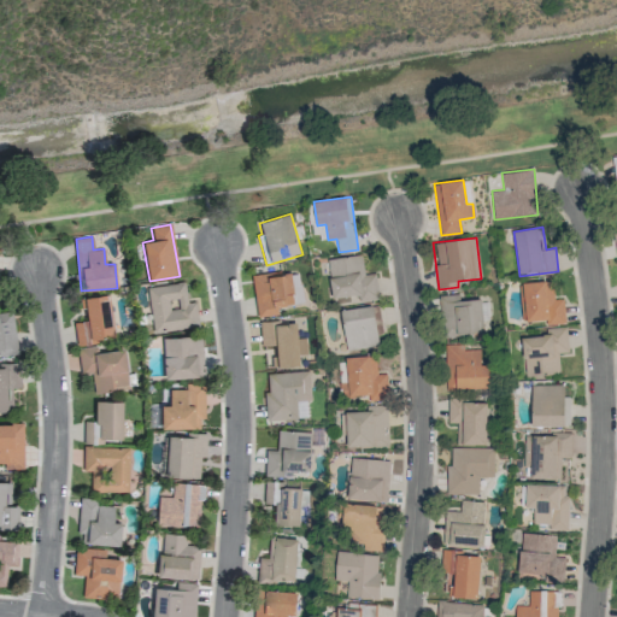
[(364,274),(362,254),(328,259),(333,301),(378,295),(376,272),(364,274)]
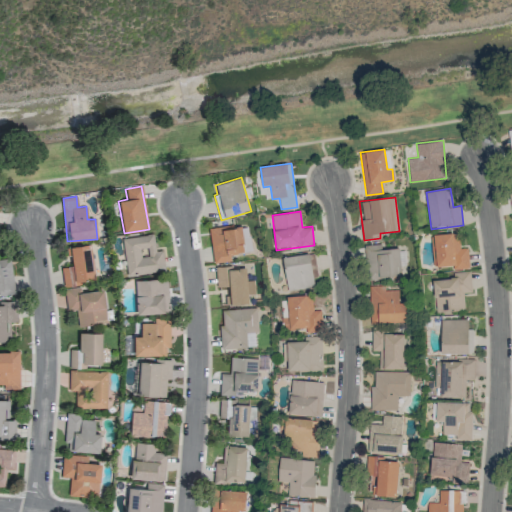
[(229,255),(245,252),(241,225),(208,230),(213,263),(230,261),(229,255)]
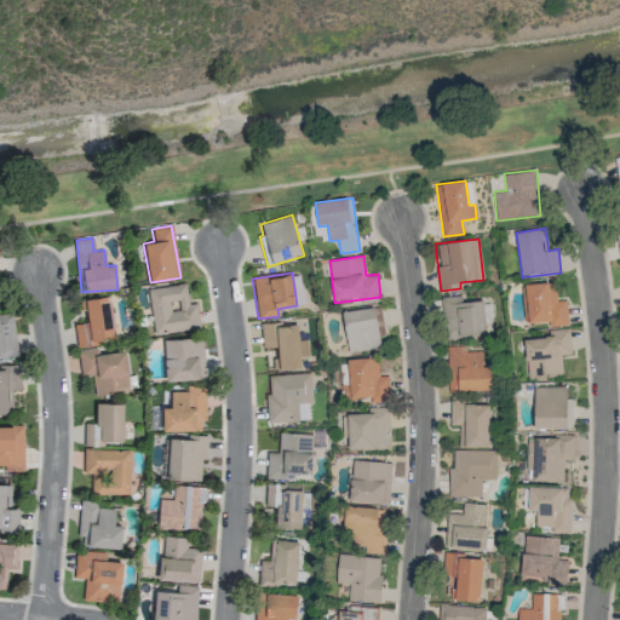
[(524,323),(547,322),(547,326),(568,325),(567,300),(556,300),(556,282),(522,283),(524,323)]
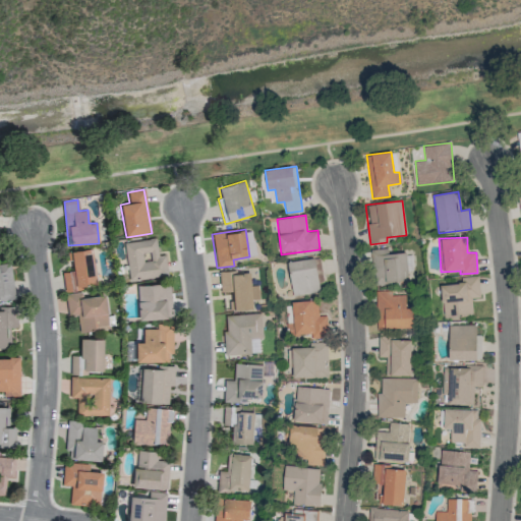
[(124,242),(128,281),(167,277),(165,254),(158,255),(156,239),(124,242)]
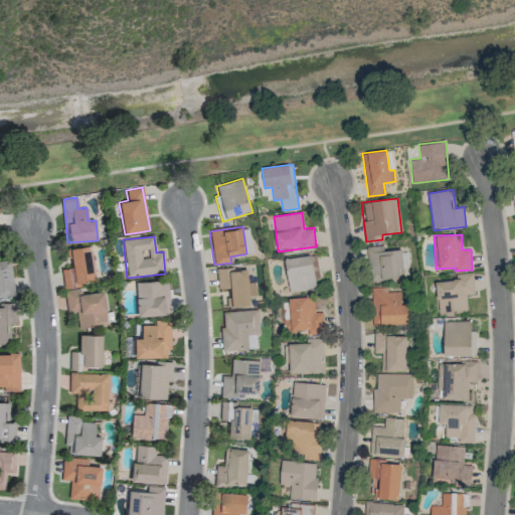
[(96,282),(90,245),(65,248),(67,259),(71,259),(72,268),(60,270),(63,287),(96,282)]
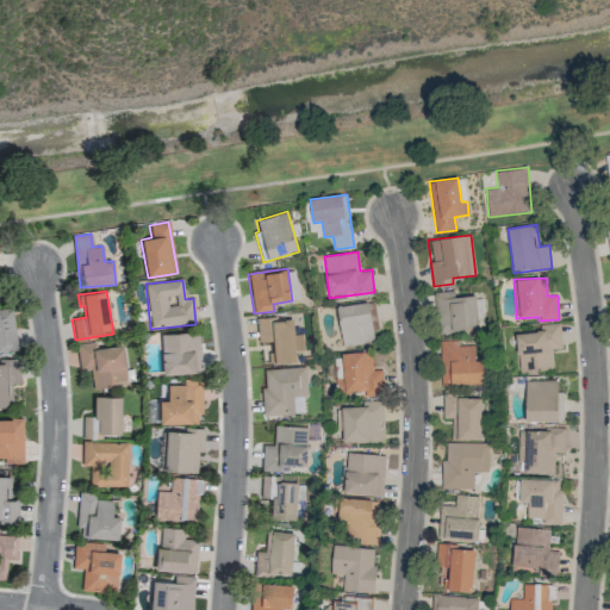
[(436,292),(440,332),(479,329),(475,296),(455,298),(454,291),(436,292)]
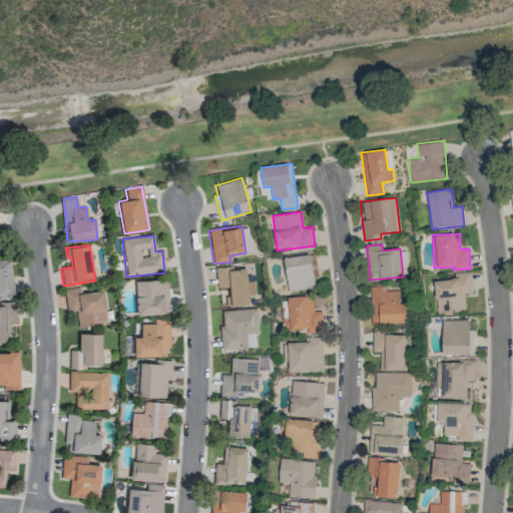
[(315,287),(312,254),(285,258),(288,290),(315,287)]
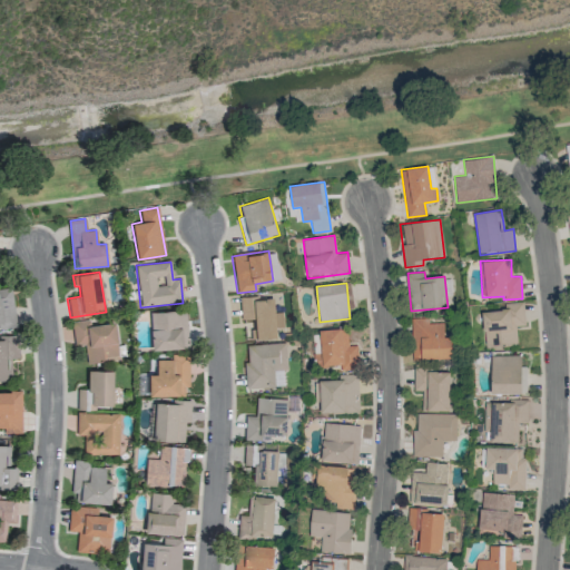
[(0,291),(0,327),(16,326),(11,290),(0,291)]
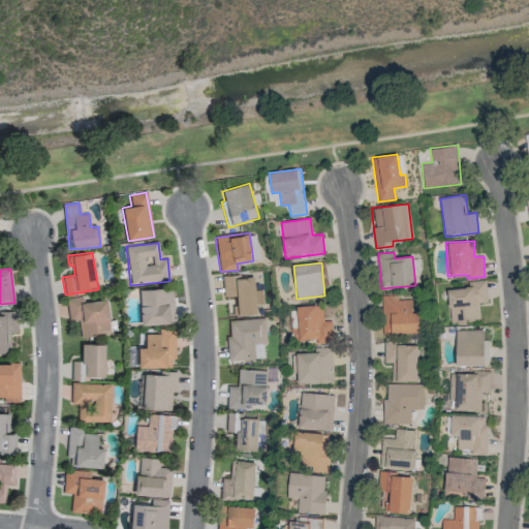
[(222,277),(223,297),(231,297),(232,315),(257,314),(256,275),(222,277)]
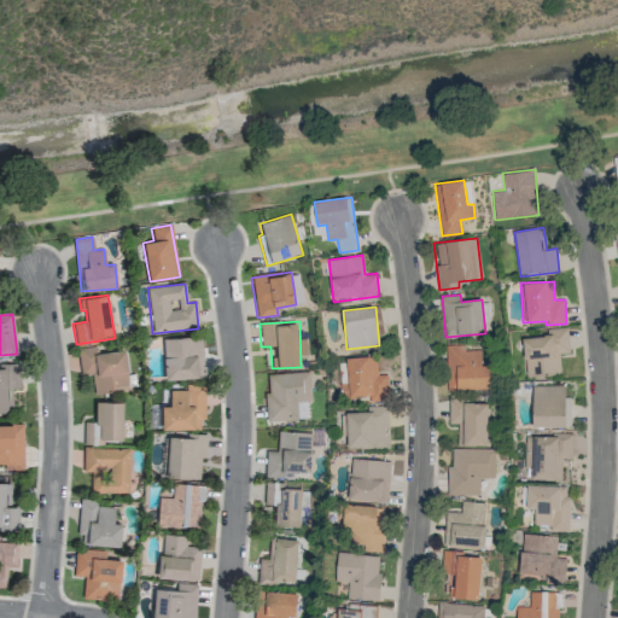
[(522,334),(525,378),(561,374),(559,354),(570,353),(567,331),(522,334)]
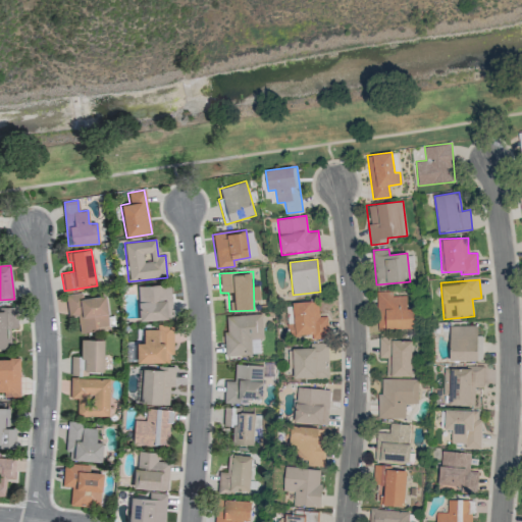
[(170,284),(138,285),(139,320),(171,319),(170,284)]
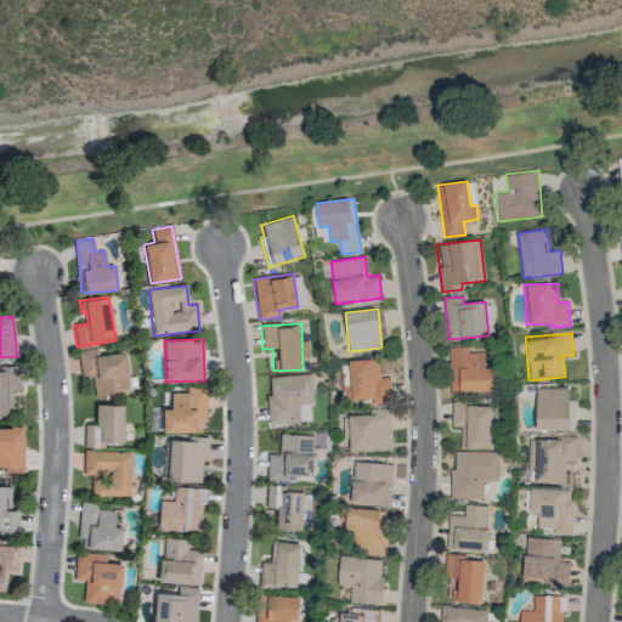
[(493,391),(493,368),(485,368),(485,352),(468,352),(468,348),(448,348),(450,393),(493,391)]
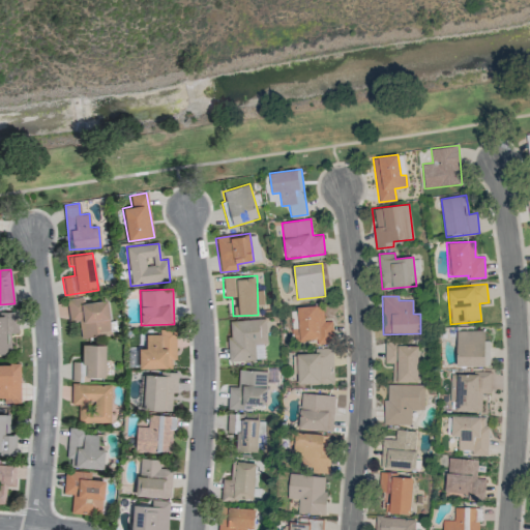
[(107,299),(84,302),(83,297),(66,299),(69,321),(79,320),(81,337),(111,334),(107,299)]
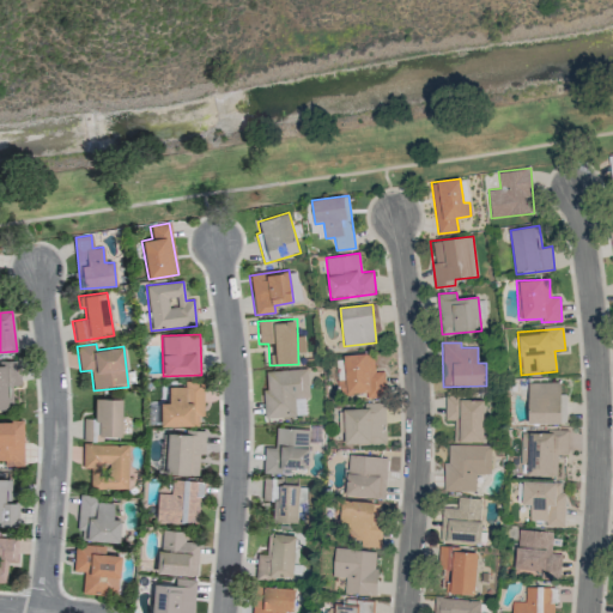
[(366,393),(366,398),(386,398),(386,371),(375,371),(374,353),(345,354),(346,394),(366,393)]
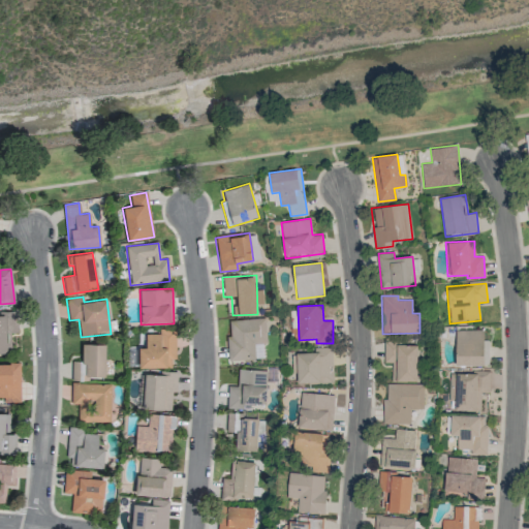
[(0,313),(0,352),(9,352),(8,333),(17,333),(17,313),(0,313)]
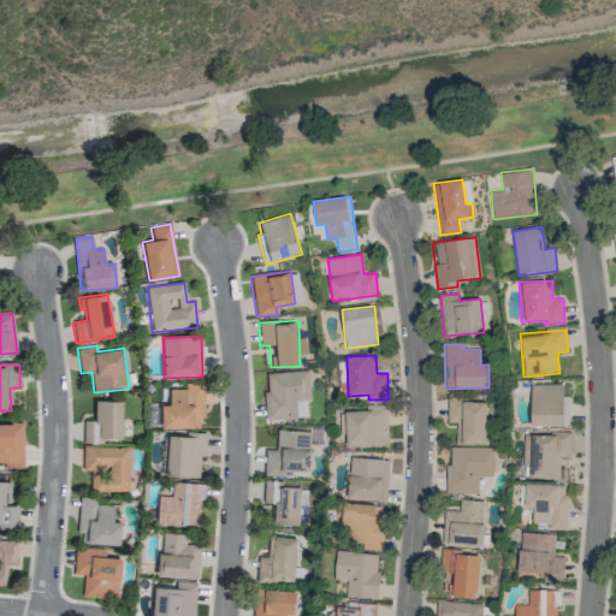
[(297,419),(296,400),(311,400),(309,371),(264,372),(266,420),(297,419)]
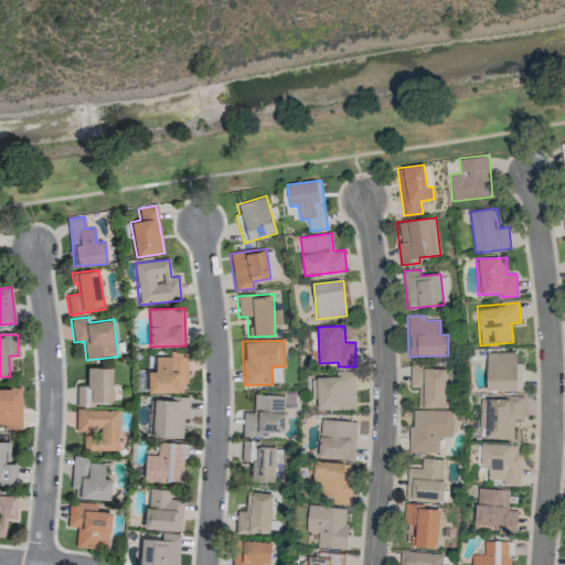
[(148,371),(147,392),(182,393),(182,384),(187,384),(188,352),(170,352),(169,356),(155,356),(155,371),(148,371)]
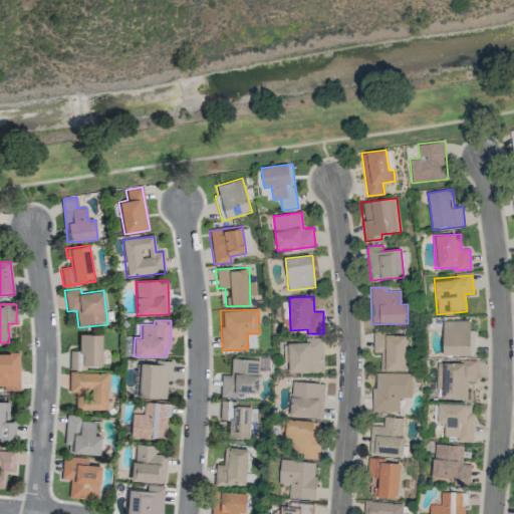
[(475,329),(470,329),(470,320),(443,320),(444,355),(475,354),(475,329)]
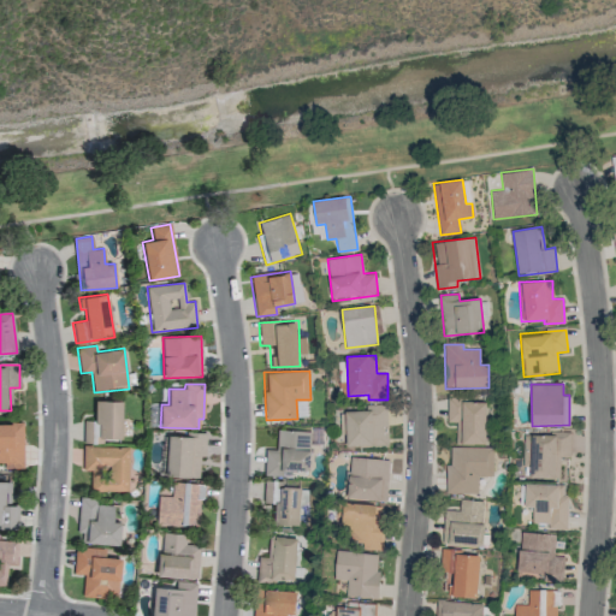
[(122,401),(95,400),(95,421),(84,421),(83,443),(102,443),(102,438),(122,438),(122,401)]
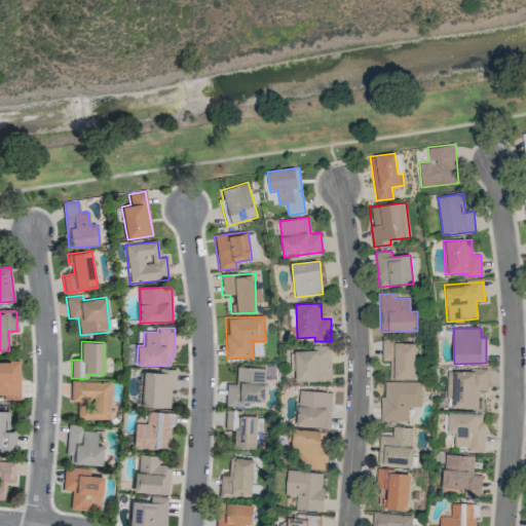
[(389,360),(389,379),(415,380),(415,341),(382,341),(382,360),(389,360)]
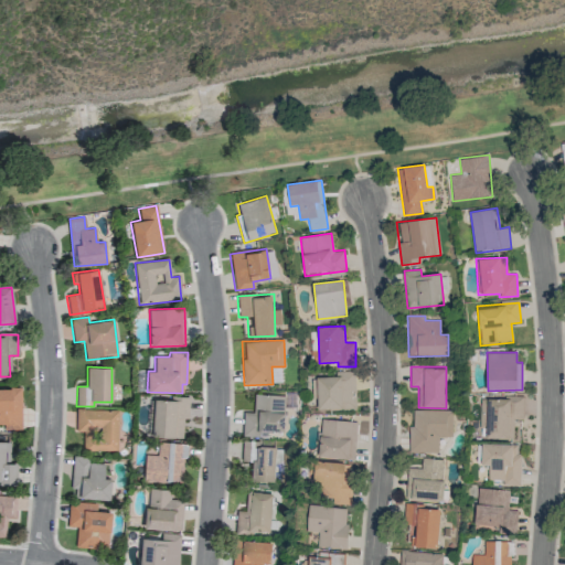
[(355,371),(334,371),(336,376),(317,377),(318,409),(356,409),(355,371)]
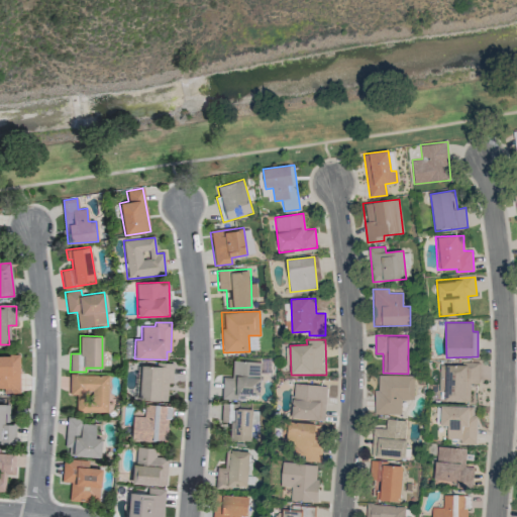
[(18,354),(0,354),(0,391),(19,391),(18,354)]
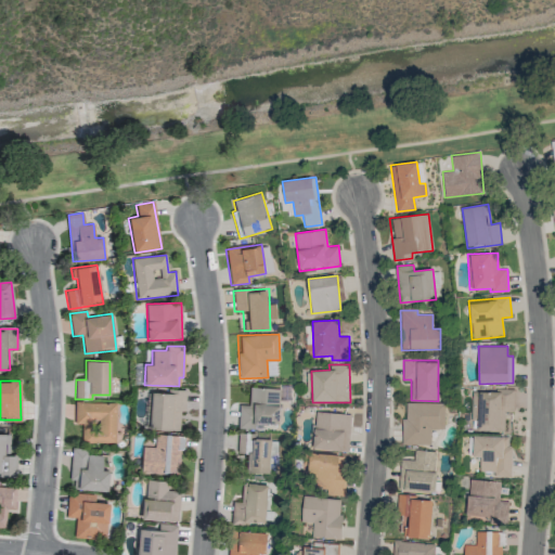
[(237,429),(255,429),(255,424),(280,424),(281,388),(249,387),(249,405),(239,405),(237,429)]
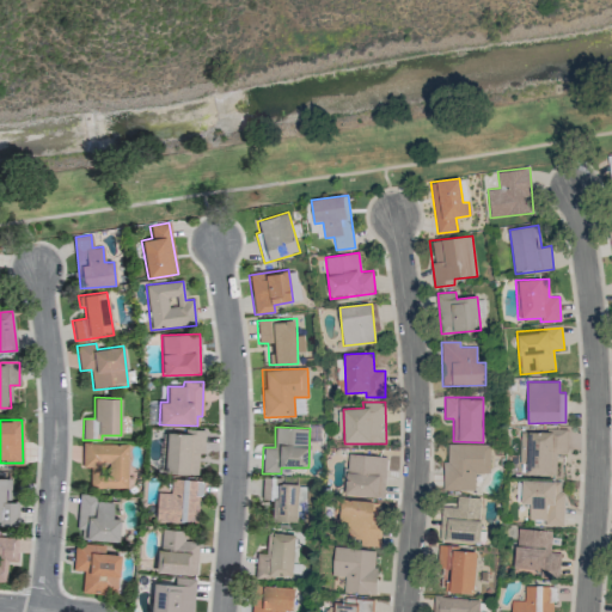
[(204,432),(165,430),(164,473),(197,475),(199,454),(203,454),(204,432)]
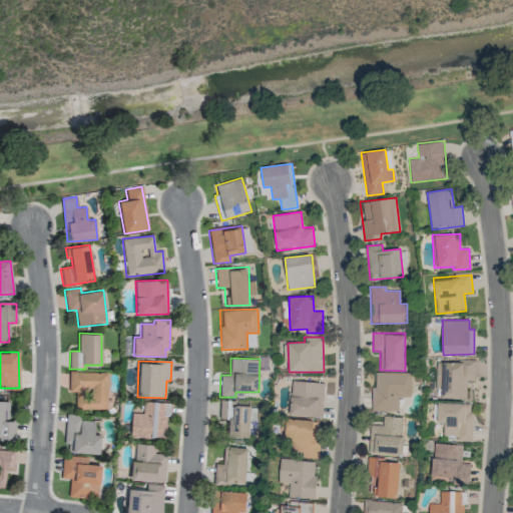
[(475,381),(475,361),(436,361),(436,385),(441,385),(441,398),(469,399),(469,392),(467,392),(467,381),(475,381)]
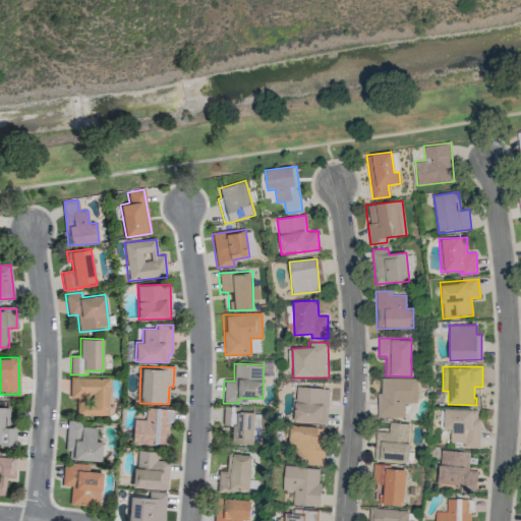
[(69,398),(76,398),(76,415),(107,416),(108,379),(70,378),(69,398)]
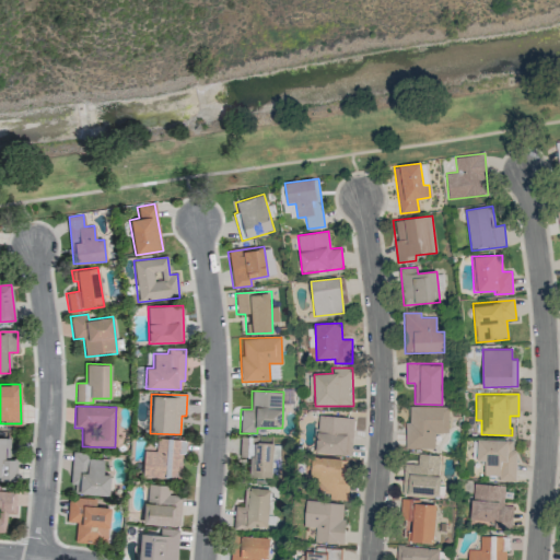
[(448,406),(407,406),(407,448),(434,448),(434,433),(448,433),(448,406)]
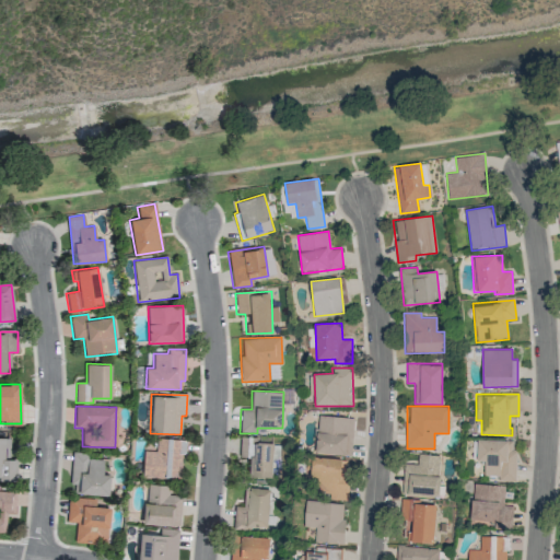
[(316,454),(352,455),(353,417),(317,416),(316,454)]
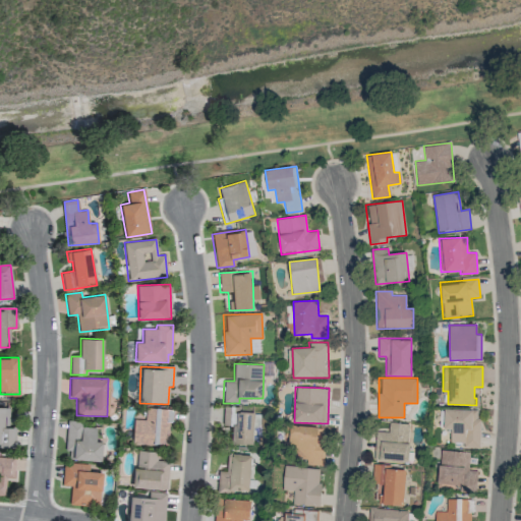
[(14,426),(8,426),(9,407),(0,406),(0,447),(13,448),(14,426)]
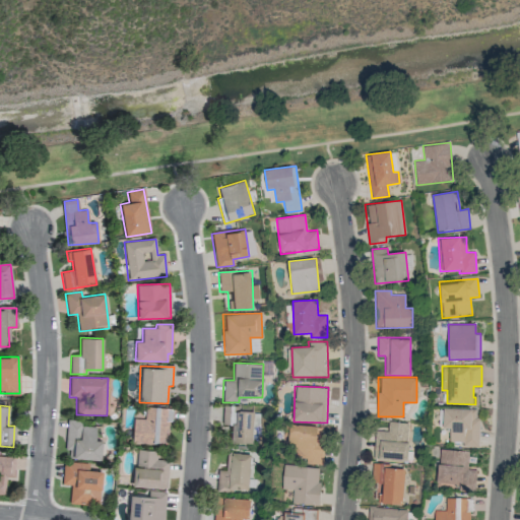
[(230,443),(253,444),(254,411),(238,410),(238,406),(222,405),(221,425),(231,425),(230,443)]
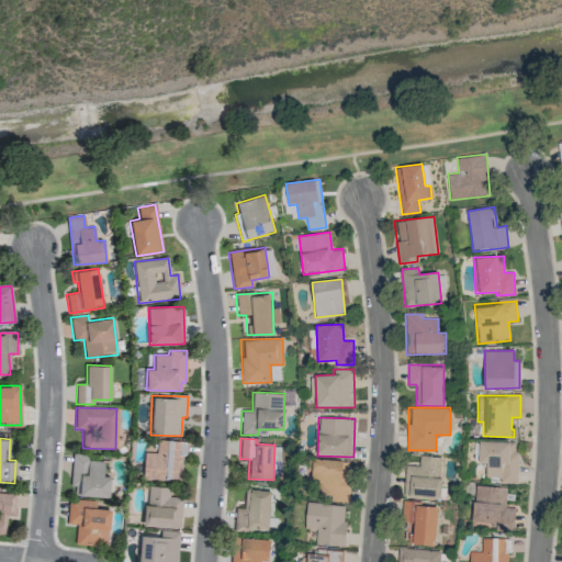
[(182,480),(183,441),(156,440),(156,452),(143,452),(142,479),(182,480)]
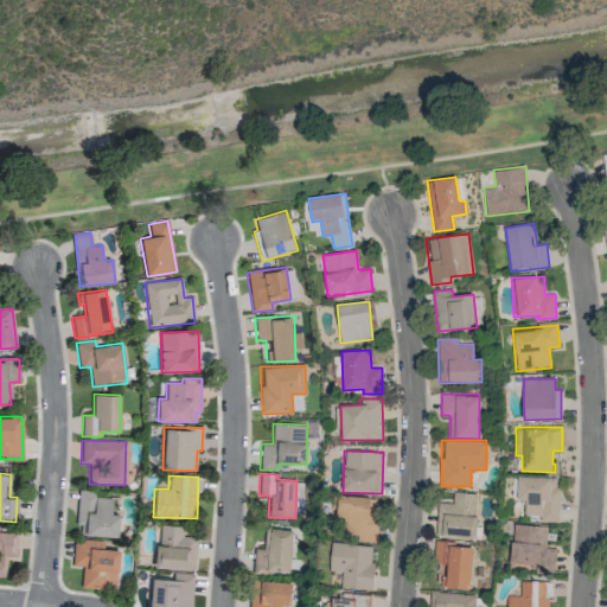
[(558,478),(518,477),(517,499),(525,499),(525,515),(540,516),(538,521),(557,522),(558,478)]
